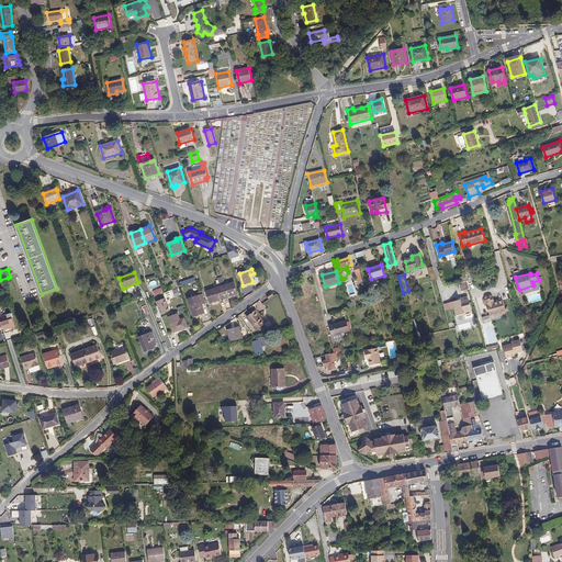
[(225,285),(222,277),(217,278),(218,280),(224,299),(238,294),(234,282),(225,285)]
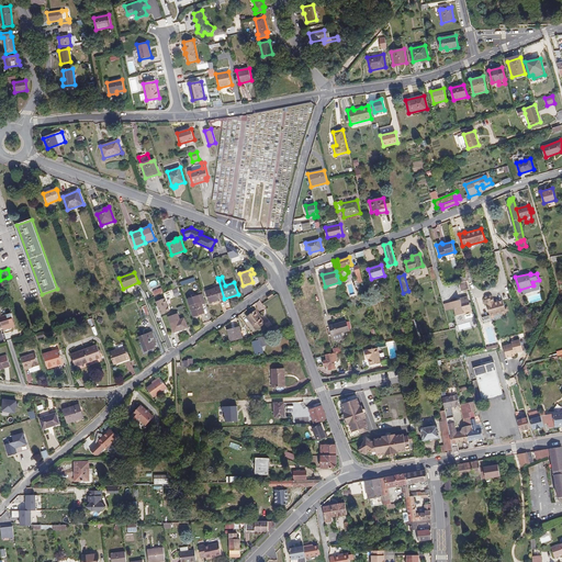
[(206,291),(210,303),(224,299),(218,280),(216,281),(217,283),(213,285),(215,289),(206,291)]
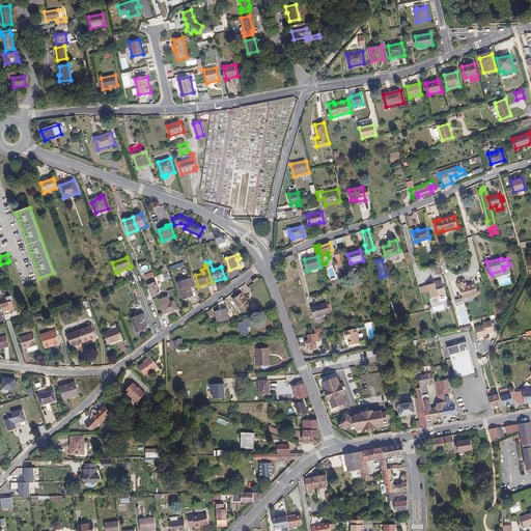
[(434,267),(435,275),(443,273),(442,266),(434,267)]
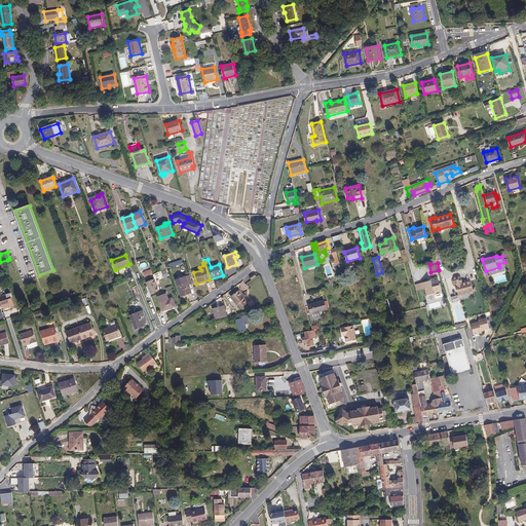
[(192,293),(189,285),(186,276),(176,279),(181,297),(192,293)]
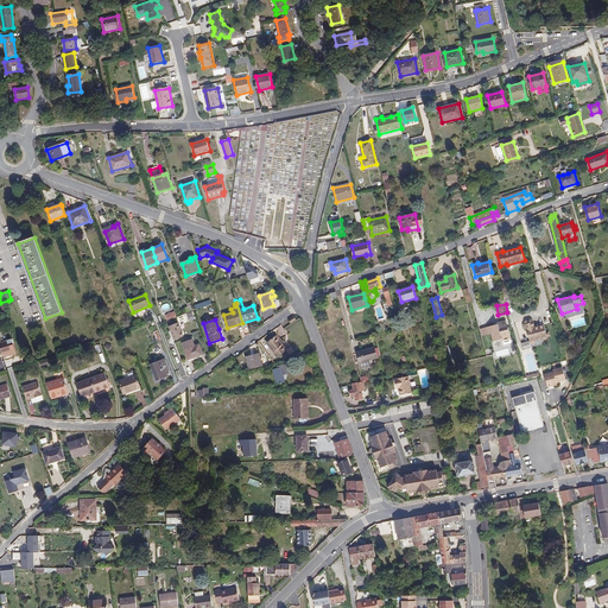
[(532,321),(531,320),(526,321),(525,323),(526,325),(532,348),(550,343),(548,337),(551,337),(550,333),(546,334),(544,325),(539,327),(539,325),(534,327),(533,323),(532,321)]
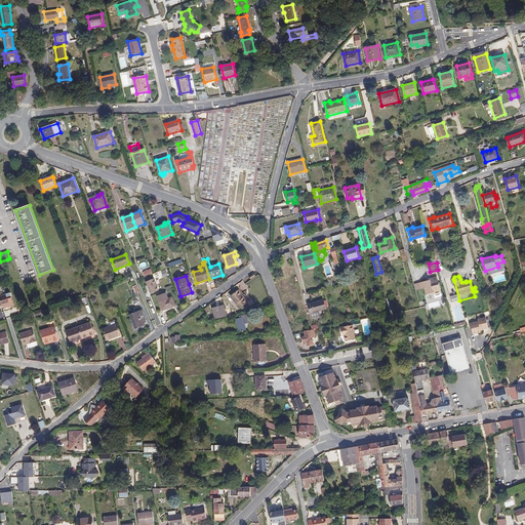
[(430,280),(429,279),(420,281),(422,288),(425,288),(426,294),(433,292),(433,294),(441,292),(437,278),(430,280)]
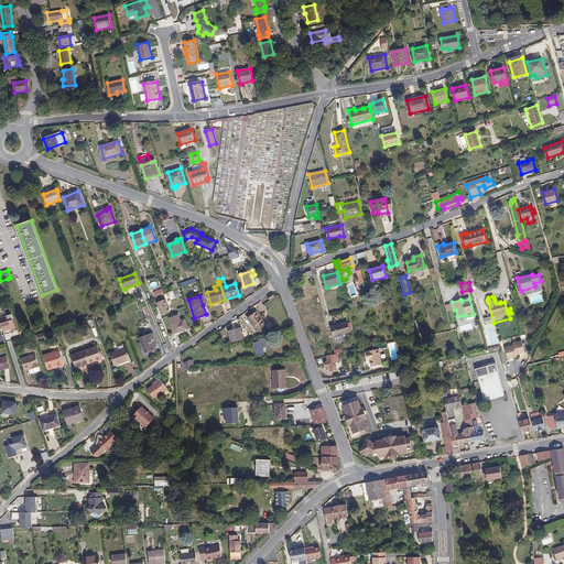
[(266,324),(257,312),(248,318),(257,331),(266,324)]
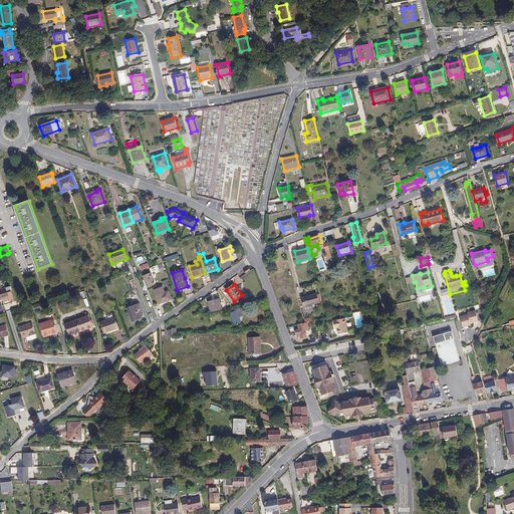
[(0,288),(0,298),(2,298),(2,297),(9,295),(6,286),(0,288)]
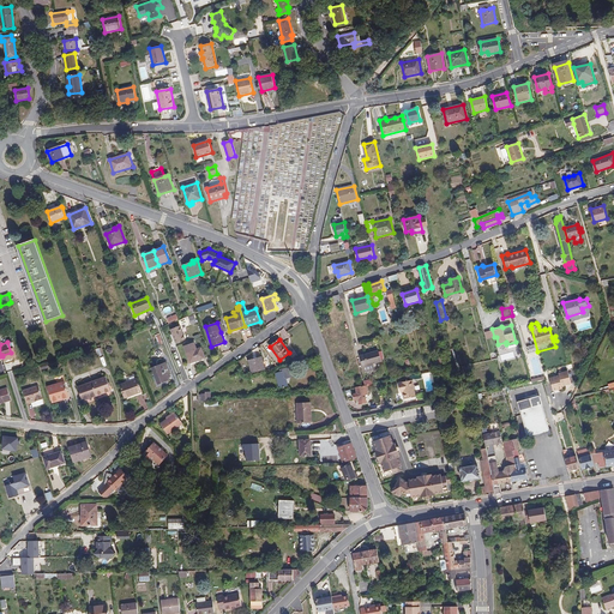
[(194,343),(185,347),(191,363),(205,359),(202,348),(197,349),(194,343)]
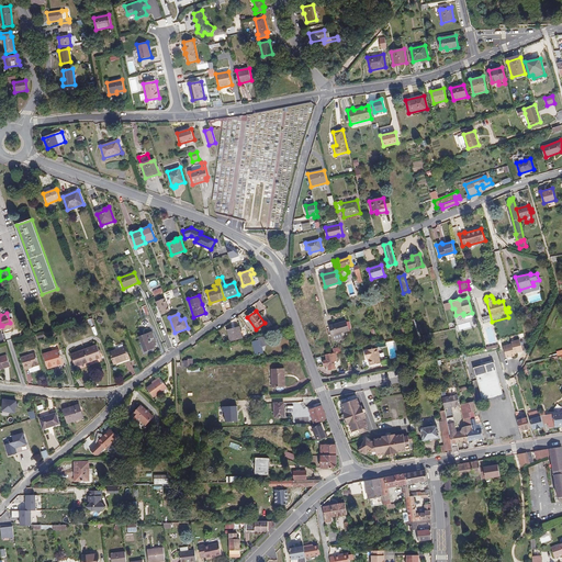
[(411,321),(414,333),(419,332),(416,319),(411,321)]
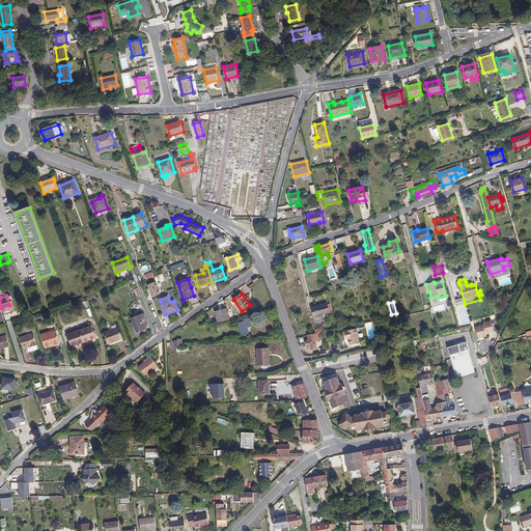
[(330,312),(327,304),(312,308),(316,323),(324,320),(323,314),(330,312)]
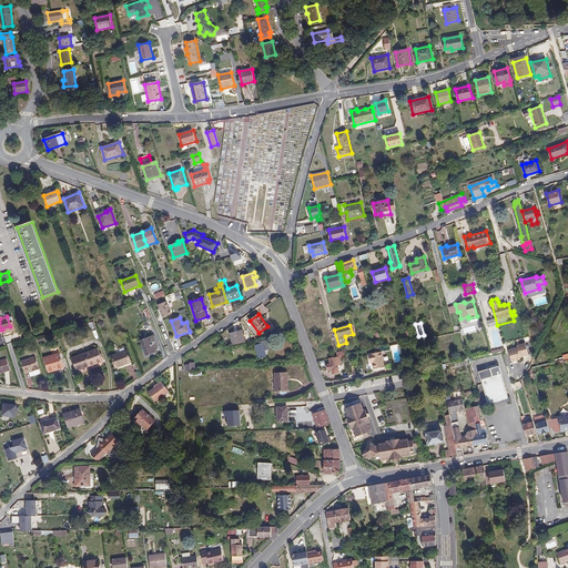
[(245,342),(242,330),(230,333),(232,345),(245,342)]
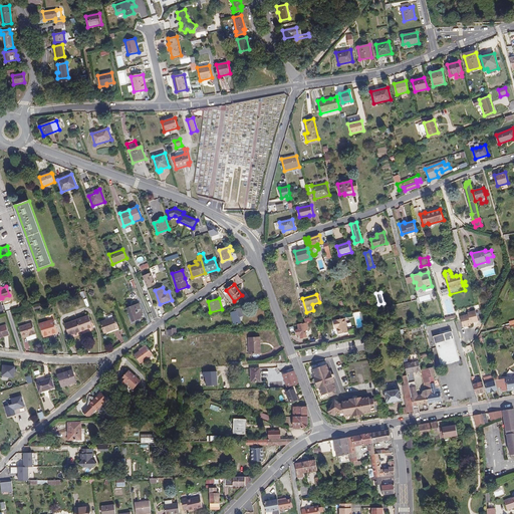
[(144,315),(140,304),(127,308),(133,321),(142,318),(141,316),(144,315)]
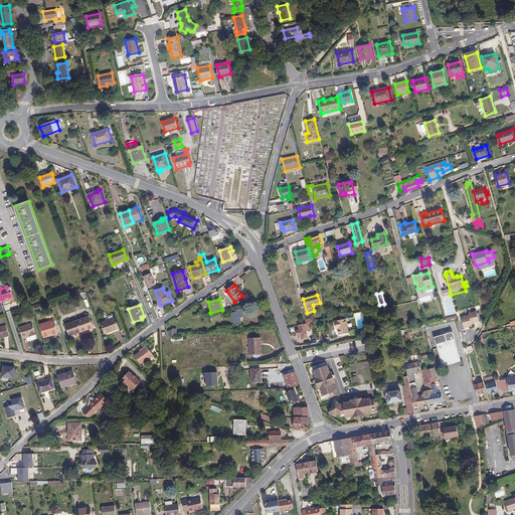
[(244,316),(242,310),(231,313),(234,325),(241,323),(240,317),(244,316)]
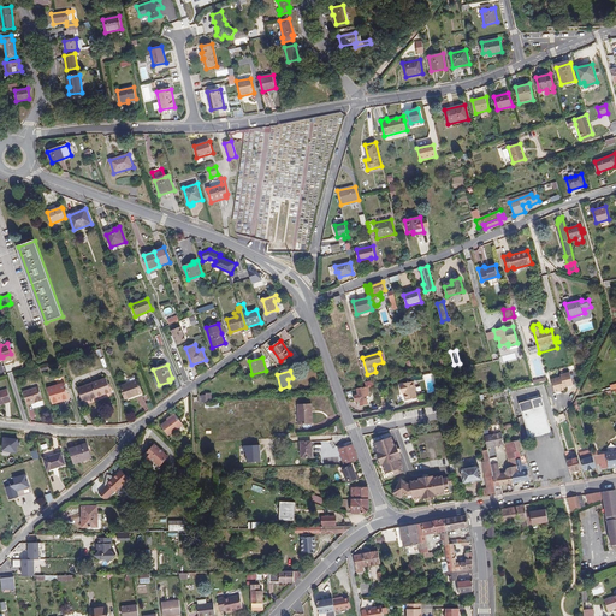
[(573,385),(569,372),(561,374),(561,377),(551,379),(555,394),(564,390),(564,388),(573,385)]
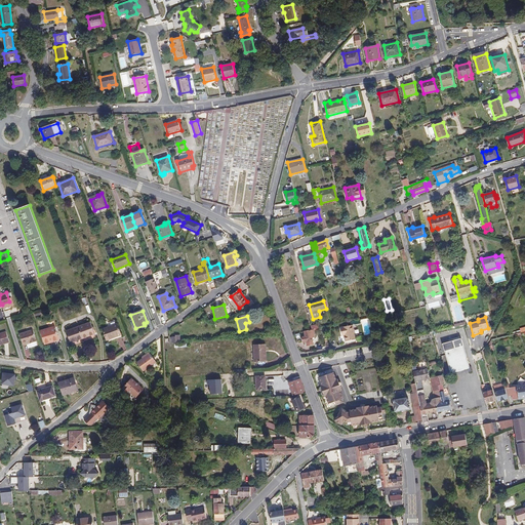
[(95,334),(91,322),(67,331),(71,342),(95,334)]
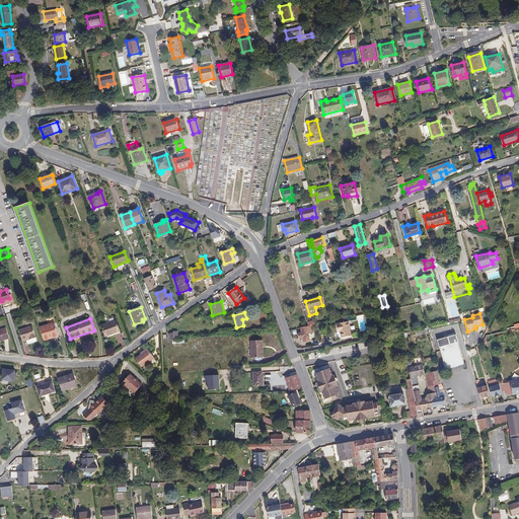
[(117,320),(102,325),(105,337),(121,330),(117,320)]
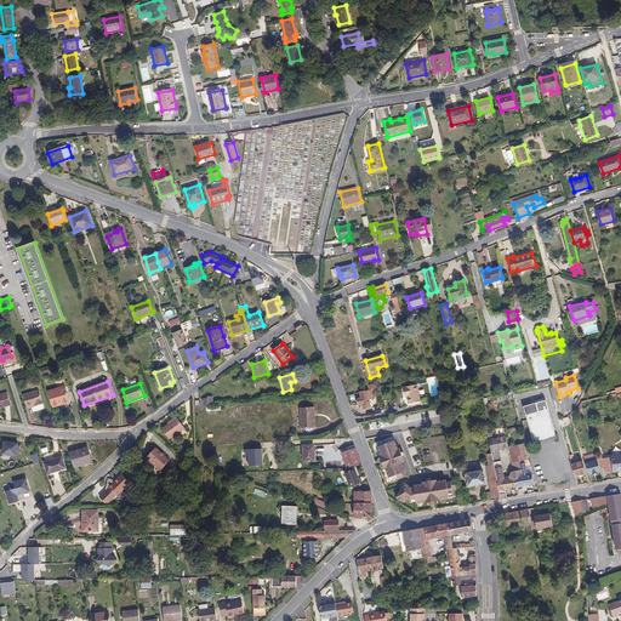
[(421,402),(417,385),(404,387),(405,397),(408,397),(409,404),(421,402)]
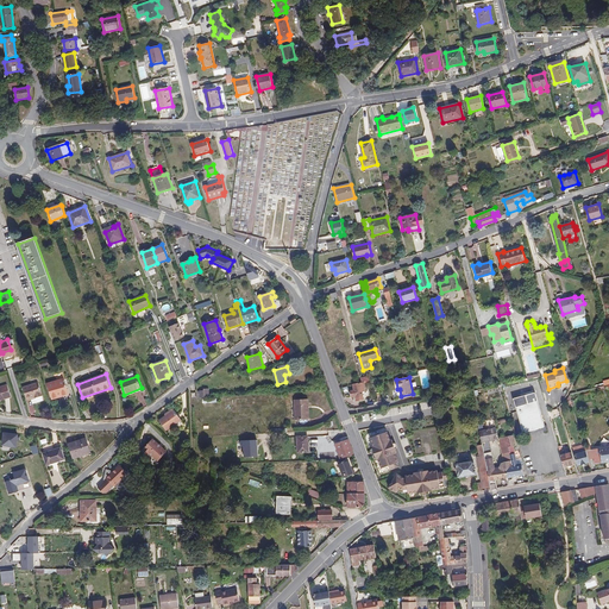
[(64,378),(48,384),(52,400),(69,394),(64,378)]
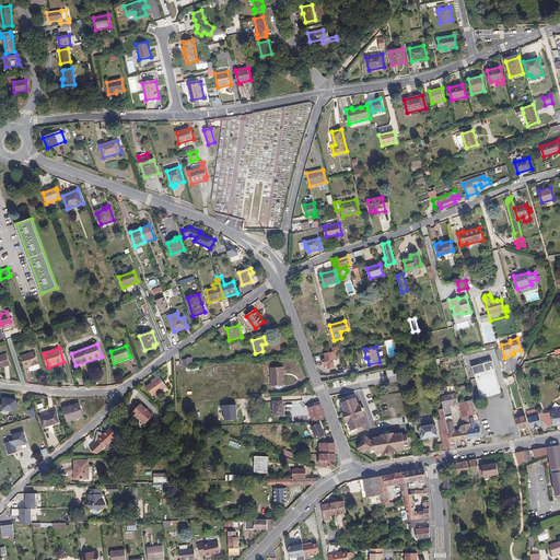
[(7,352),(0,353),(0,365),(10,363),(7,352)]
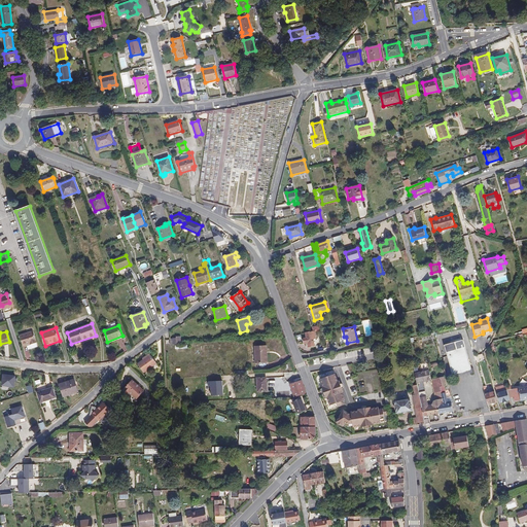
[(28,347),(36,345),(35,343),(37,343),(34,331),(21,336),(24,346),(27,344),(28,347)]
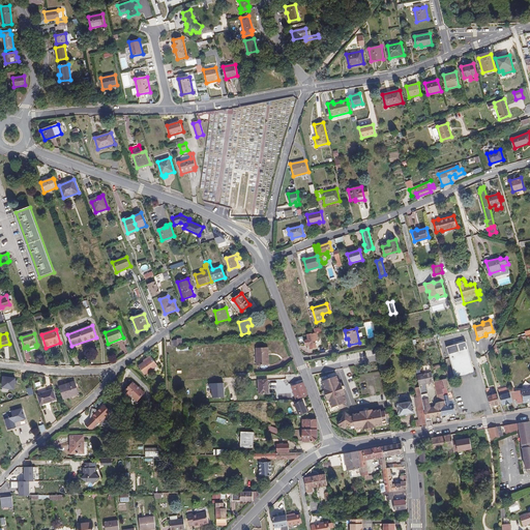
[(318,341),(317,333),(307,335),(308,340),(305,341),(307,349),(317,347),(316,341),(318,341)]
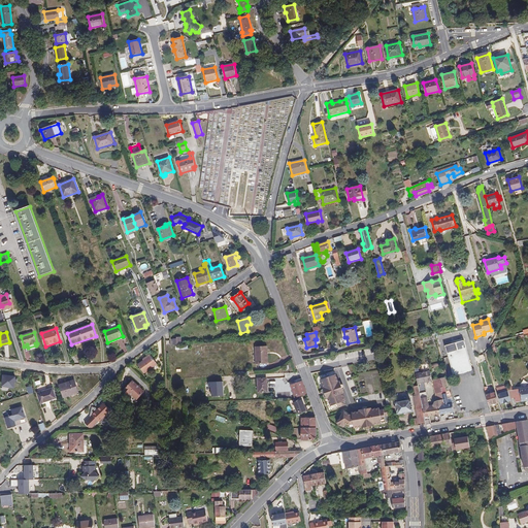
[(435,334),(422,337),(423,342),(436,340),(435,334)]
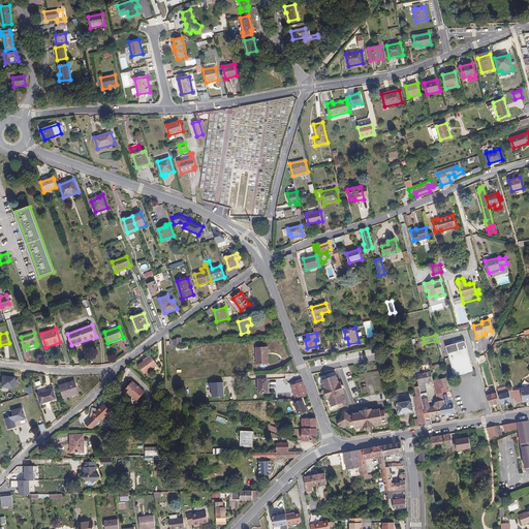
[(463,340),(444,346),(453,377),(472,372),(463,340)]
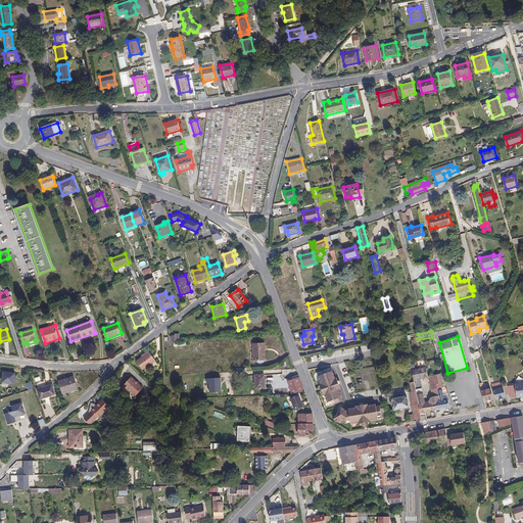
[(264,360),(264,351),(266,351),(265,343),(253,343),(253,360),(264,360)]
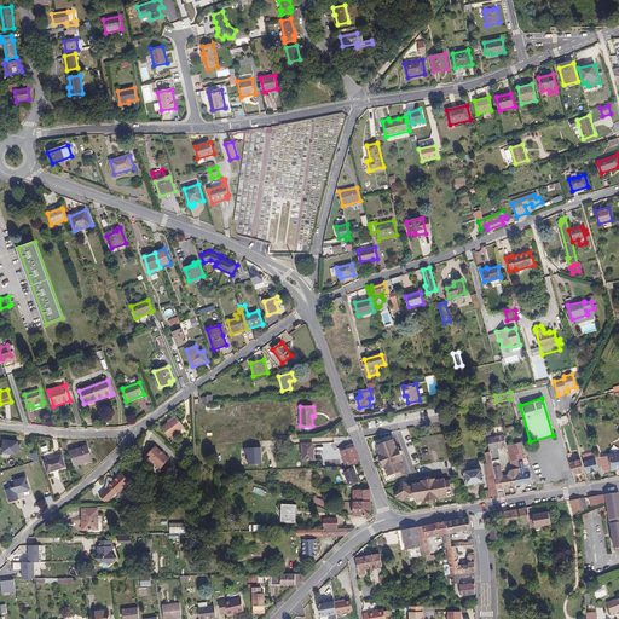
[(169,438),(184,427),(177,416),(168,422),(162,427),(169,438)]
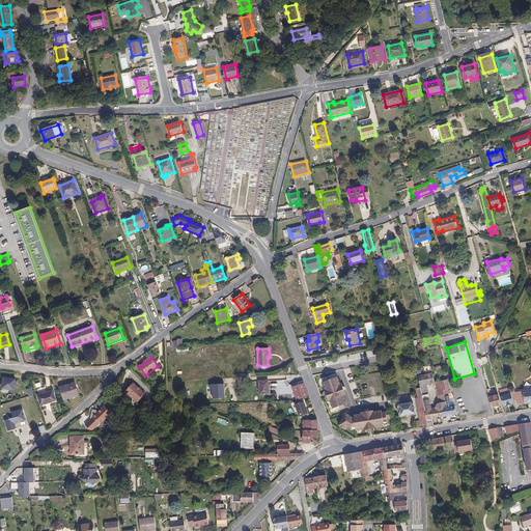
[(430,372),(415,375),(418,387),(432,383),(430,372)]
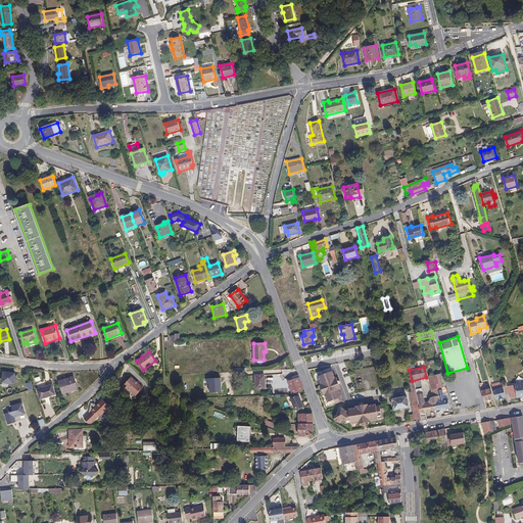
[(333,370),(331,371),(322,374),(318,376),(321,383),(320,383),(321,385),(324,392),(324,394),(325,394),(327,400),(328,401),(330,406),(341,400),(340,397),(342,396),(340,389),(335,378),(333,370)]
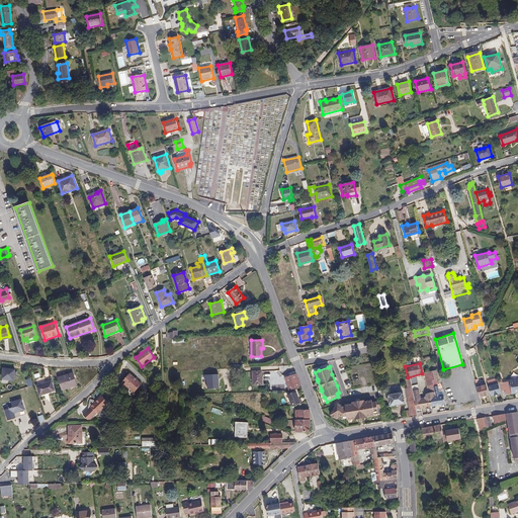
[(15,369),(3,367),(1,379),(14,381),(15,369)]
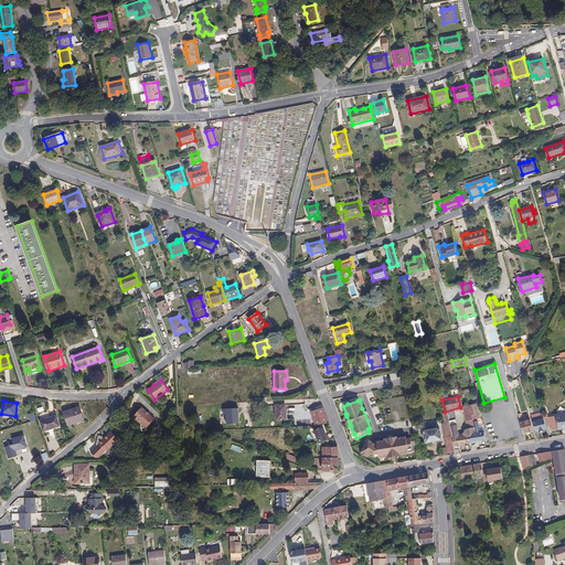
[(286,418),(286,404),(276,405),(276,419),(286,418)]
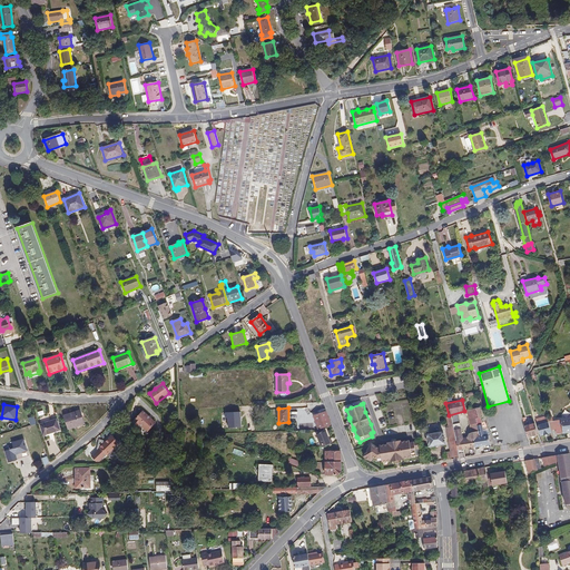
[(321,413),(314,415),(318,429),(331,425),(324,408),(320,410),(321,413)]
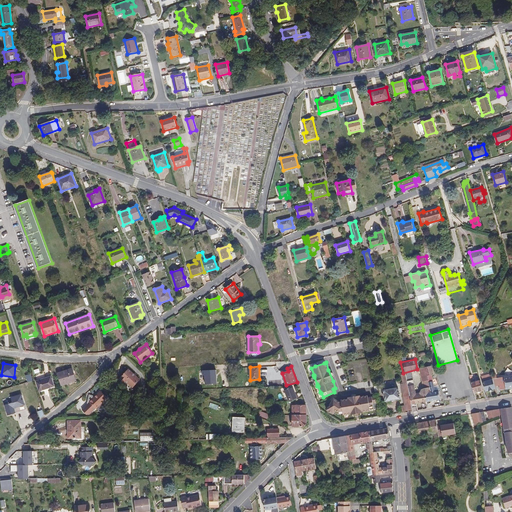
[(432,374),(430,366),(417,369),(421,388),(418,389),(417,392),(413,393),(412,385),(405,386),(403,373),(399,373),(400,384),(398,384),(402,405),(398,406),(399,413),(405,412),(410,411),(415,411),(415,404),(424,402),(438,400),(436,390),(433,391),(430,375),(432,374)]
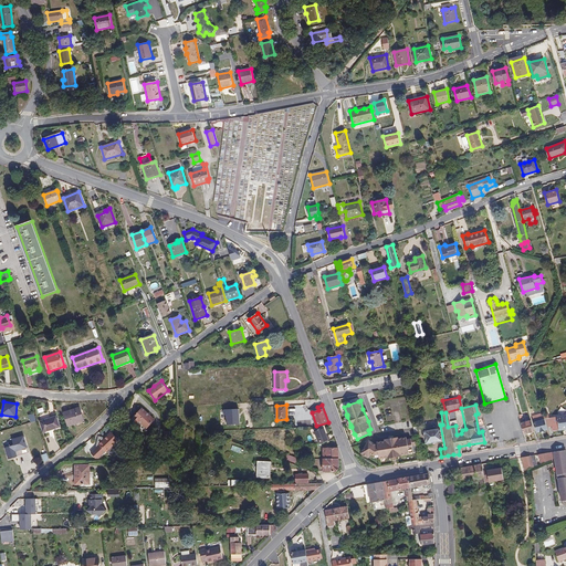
[(81,408),(64,412),(69,426),(84,421),(81,408)]
